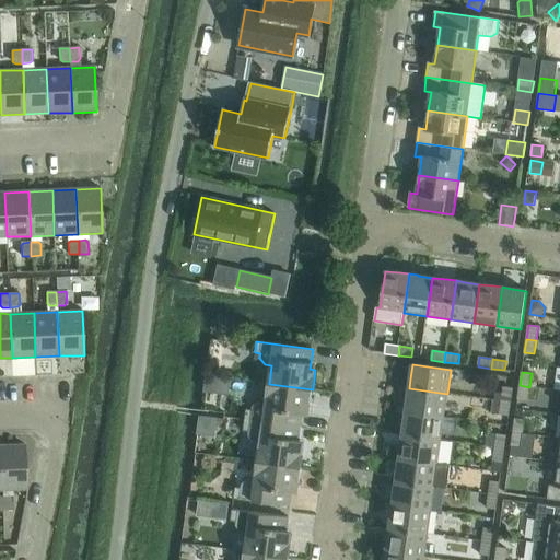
[(247,409),(245,420),(301,428),(304,408),(310,409),(313,389),(269,384),(267,401),(259,400),(253,406),(252,410),(247,409)]
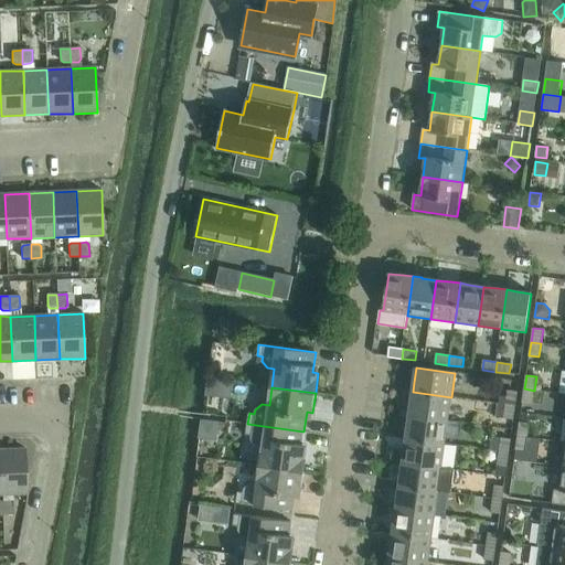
[(534,391),(524,388),(522,403),(532,404),(534,391)]
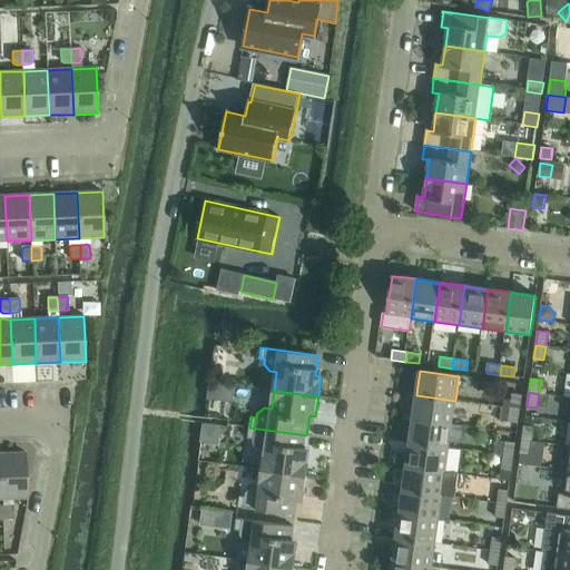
[(512,394),(510,409),(520,410),(522,395),(512,394)]
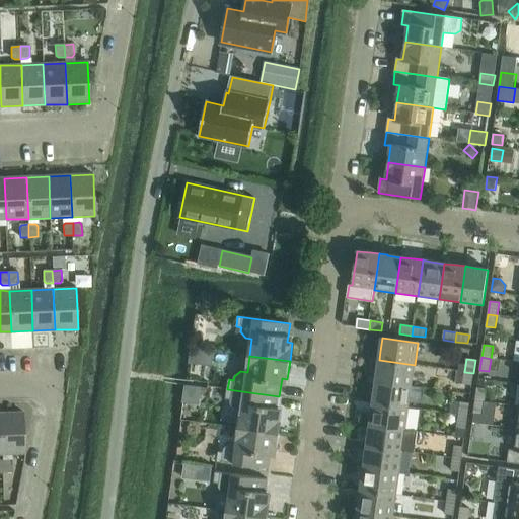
[(378,368),(376,381),(412,386),(415,365),(379,360),(377,368),(378,368)]
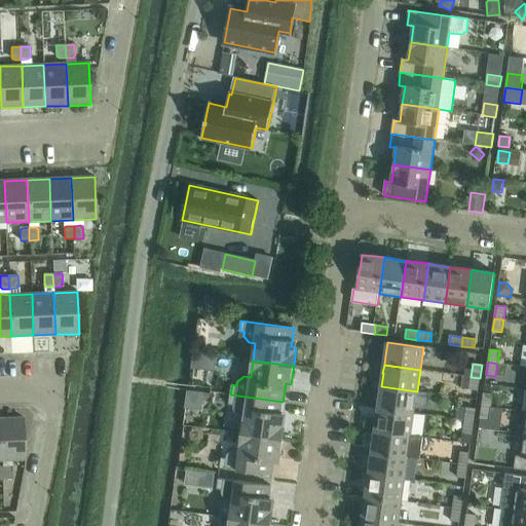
[(480,378),(471,377),(470,389),(478,390),(480,378)]
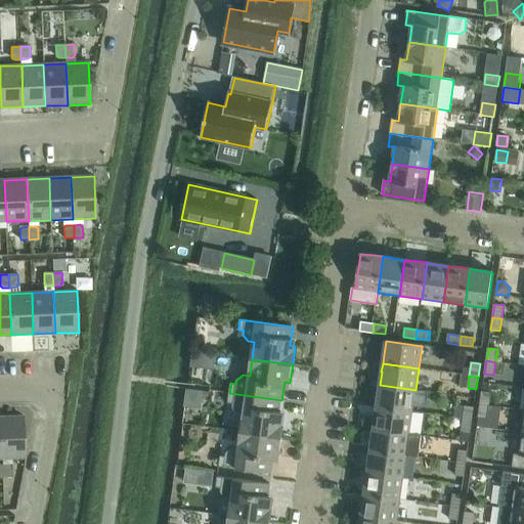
[(378,398),(377,406),(412,411),(416,390),(380,385),(378,398)]
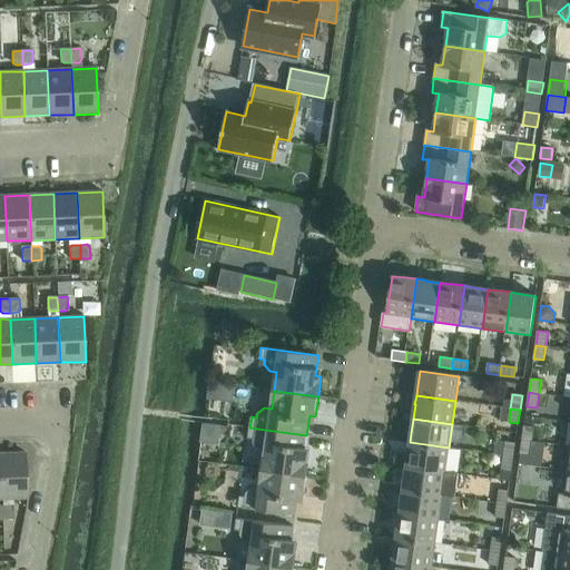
[(524,426),(522,440),(532,441),(534,428),(524,426)]
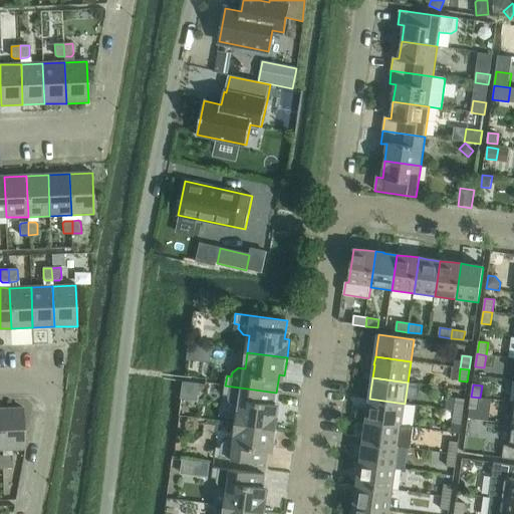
[(276,393),(225,386),(224,396),(229,397),(228,400),(233,406),(239,407),(237,424),(277,430),(279,412),(274,411),(276,393)]
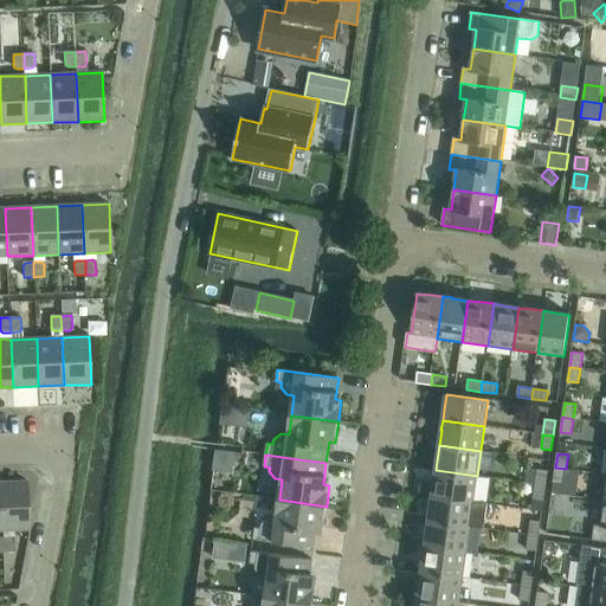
[(566,469),(555,468),(554,483),(563,484),(566,469)]
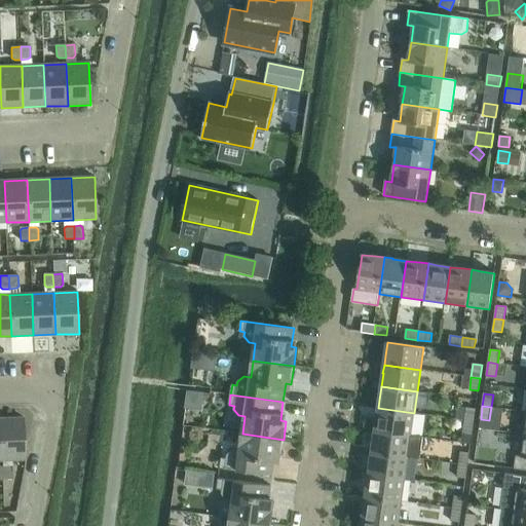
[(377,417),(375,430),(411,436),(414,413),(378,408),(376,417),(377,417)]
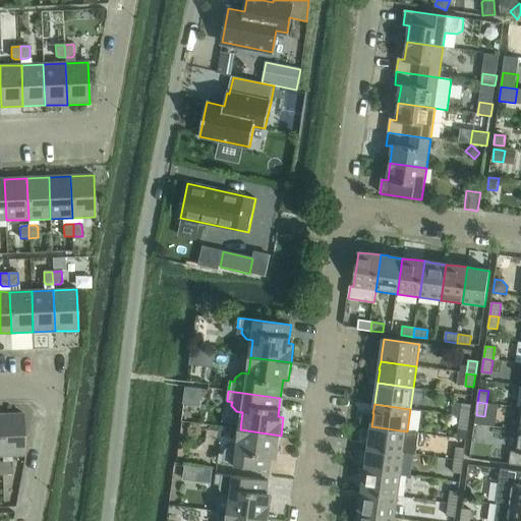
[(462,404),(461,416),(469,418),(471,405),(462,404)]
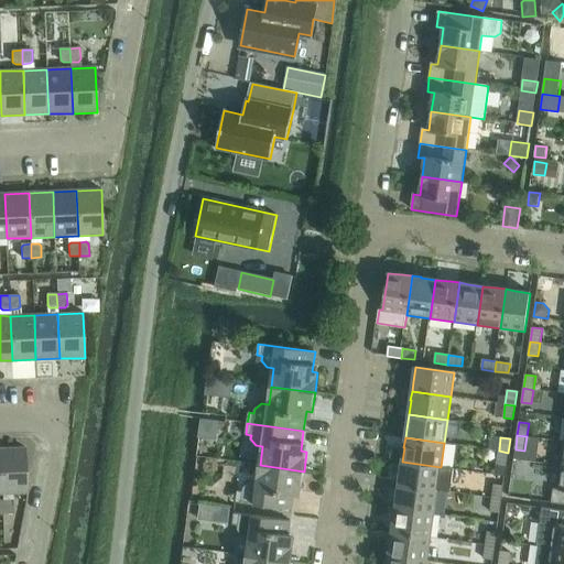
[(25,448),(0,449),(2,494),(28,492),(25,448)]
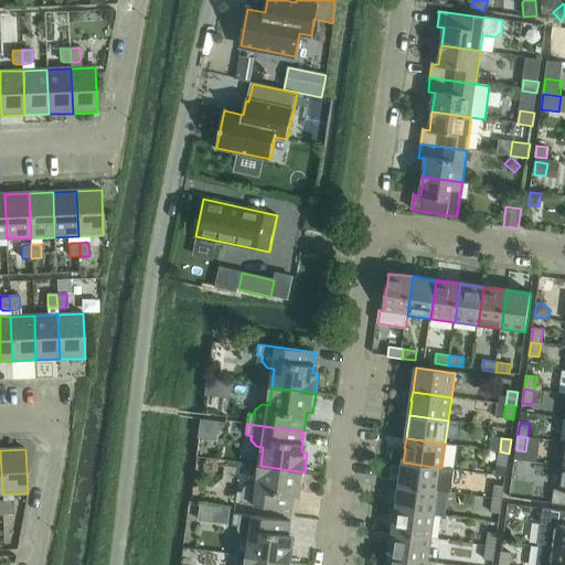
[(509,454),(500,451),(498,466),(507,467),(509,454)]
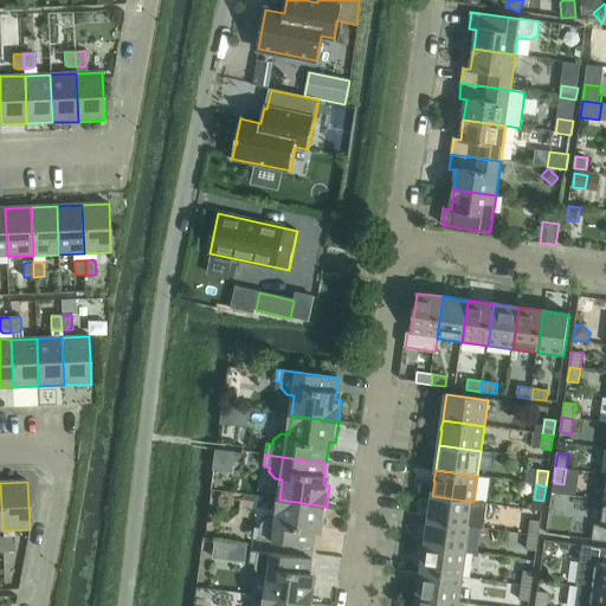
[(488,503),(474,502),(432,496),(430,511),(429,521),(470,527),(484,529),(488,503)]
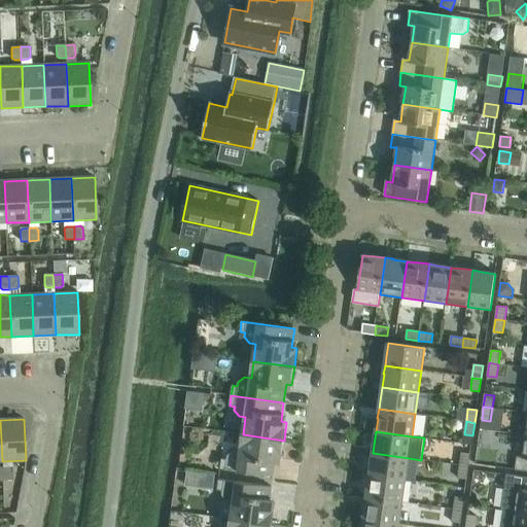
[(284,441),(243,434),(241,452),(234,451),(227,455),(226,459),(222,458),(220,469),(273,477),(276,458),(281,458),(284,441)]
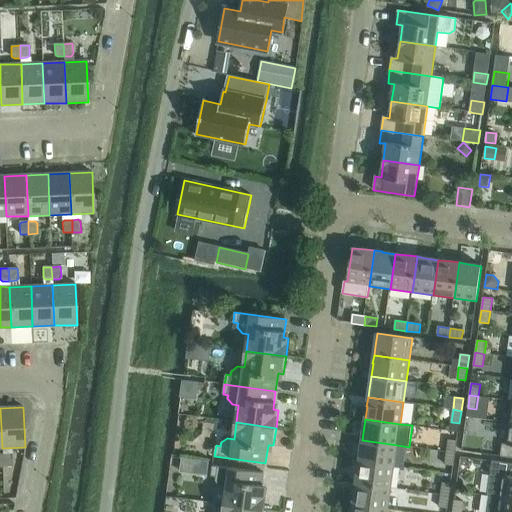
[(511,423),(510,423),(507,444),(502,444),(500,456),(511,458),(511,423)]
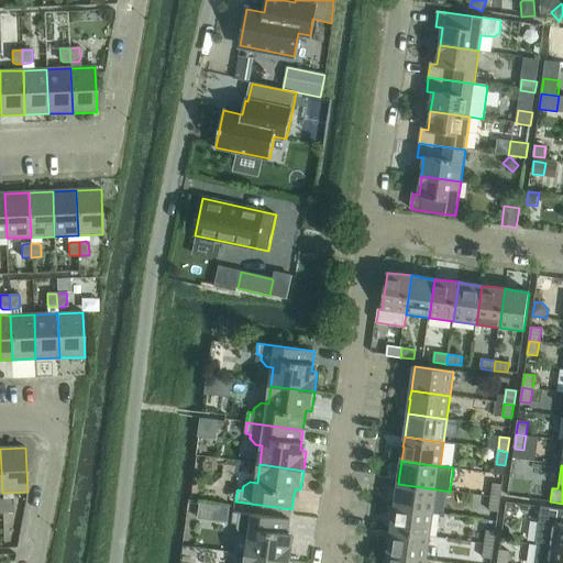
[(397,494),(395,508),(433,512),(437,489),(398,484),(396,494),(397,494)]
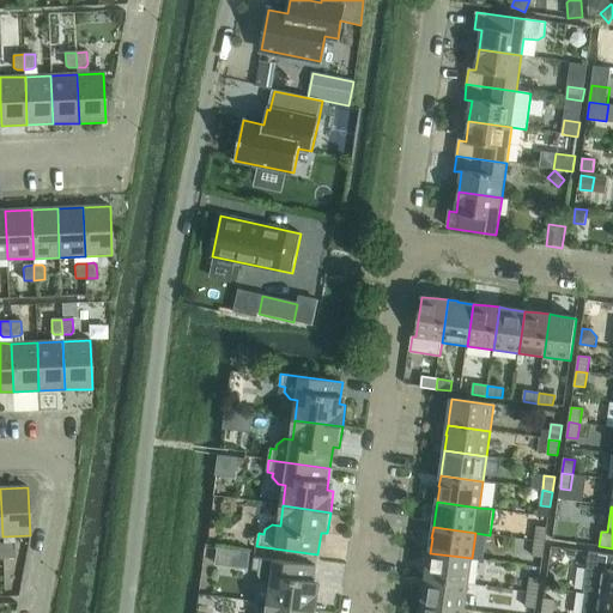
[(536,527),(535,541),(545,542),(547,528),(536,527)]
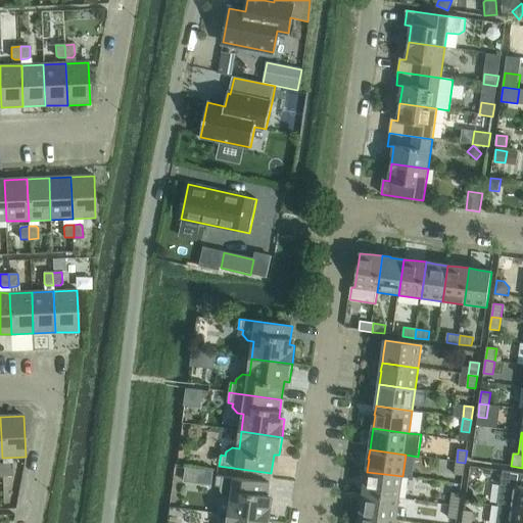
[(465,463),(457,462),(455,475),(464,476),(465,463)]
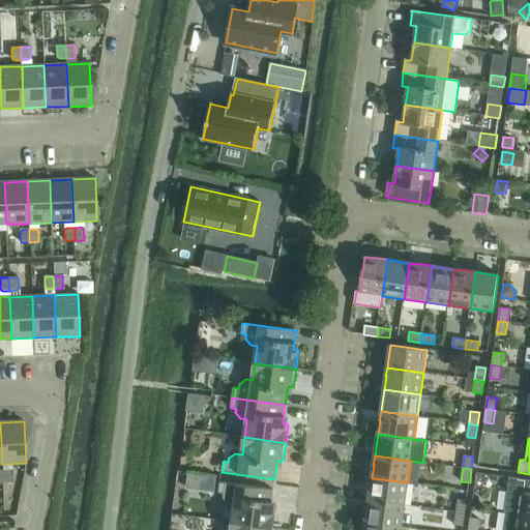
[(9,470),(2,470),(3,483),(12,482),(11,472),(9,470)]
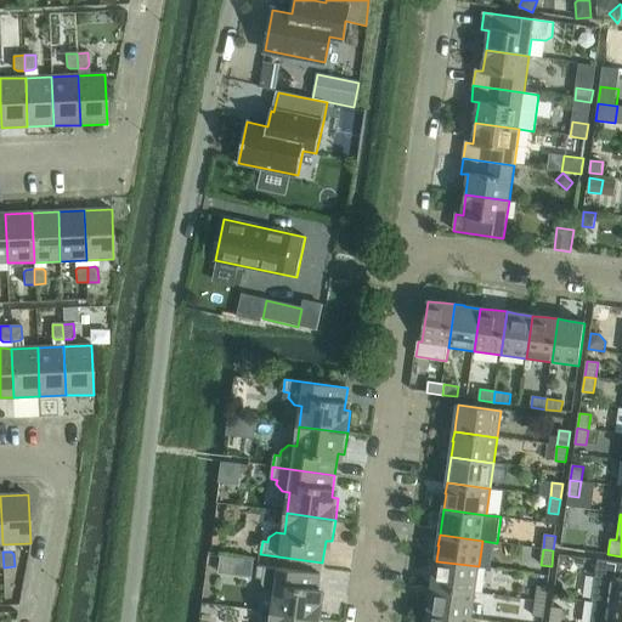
[(238,558),(236,574),(252,576),(253,559),(238,558)]
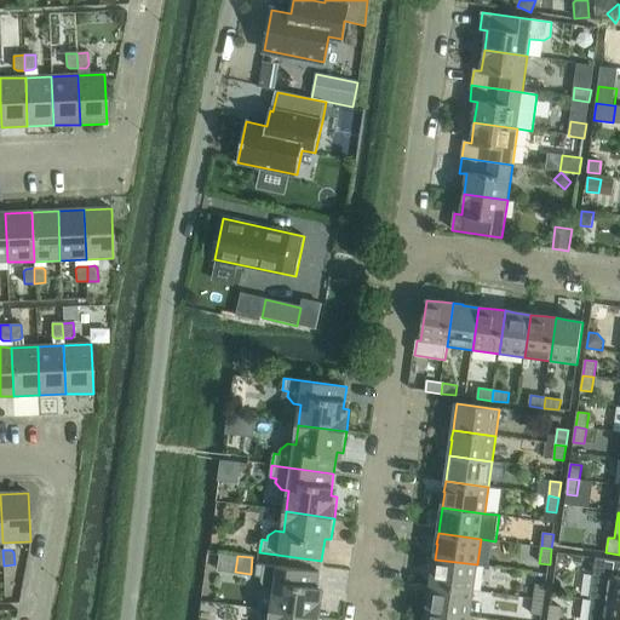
[(619,562),(596,558),(590,601),(604,602),(619,604),(619,562)]
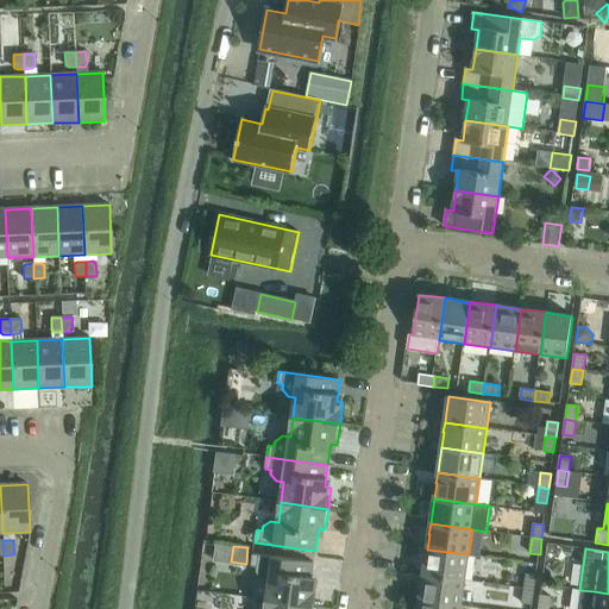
[(425,565),(424,575),(465,581),(469,554),(427,550),(425,565)]
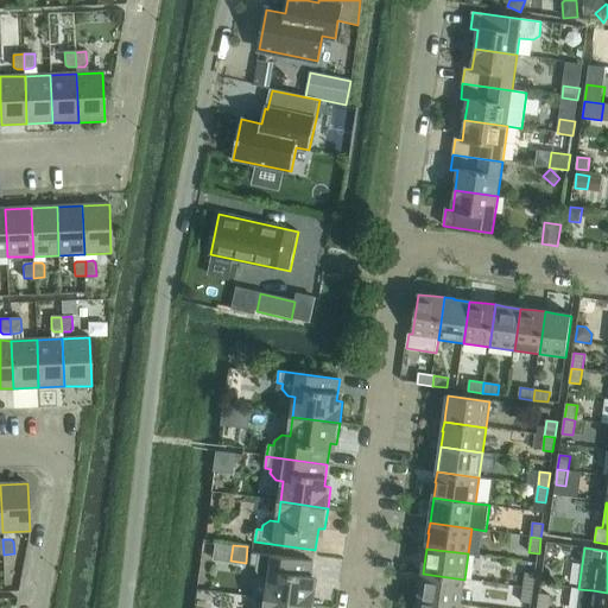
[(270,580),(266,599),(314,606),(317,584),(310,583),(314,562),(253,553),(251,565),(257,567),(257,571),(261,578),(270,580)]
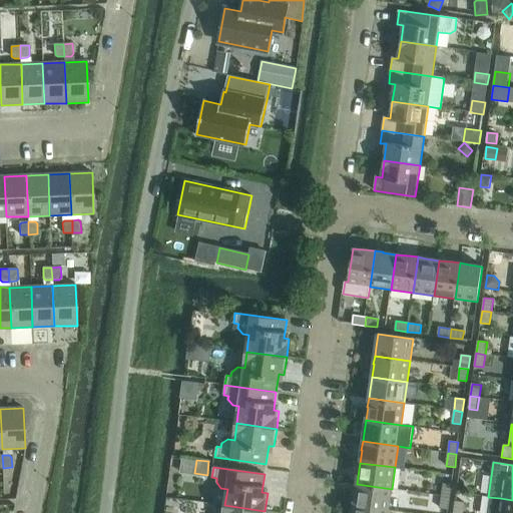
[(443,483),(442,496),(450,497),(452,485),(443,483)]
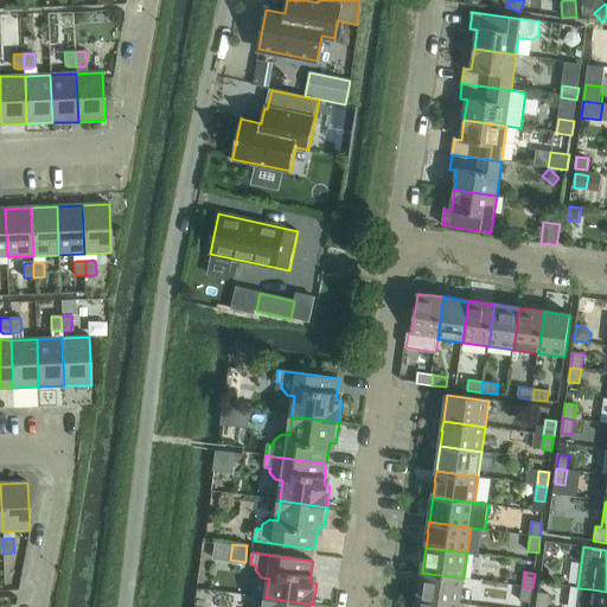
[(421,582),(419,598),(460,604),(464,579),(422,573),(421,582)]
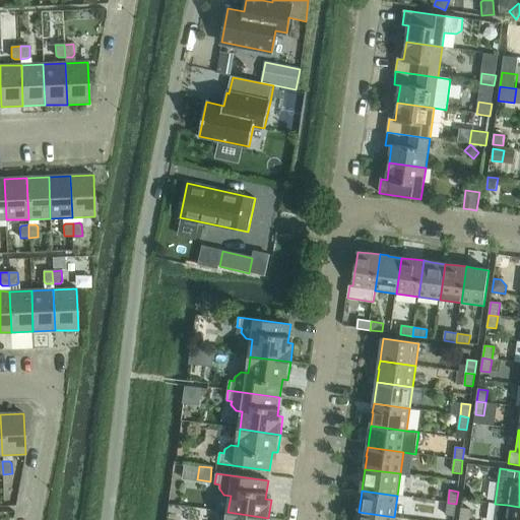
[(456,504),(448,503),(446,515),(455,516),(456,504)]
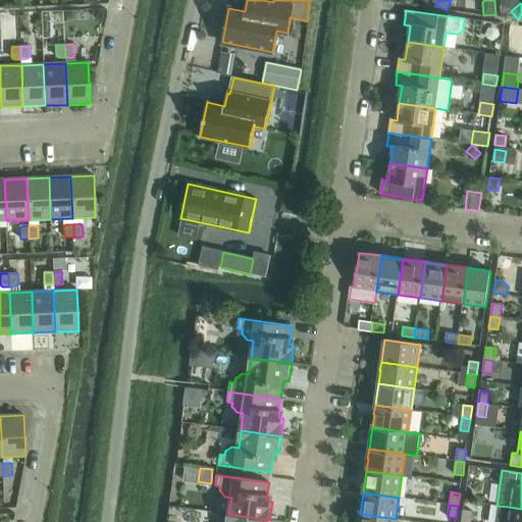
[(521,521),(521,509),(509,507),(507,521),(521,521)]
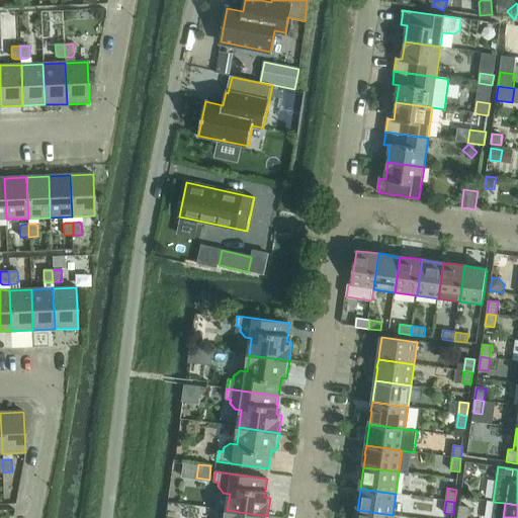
[(460,506),(458,517),(466,517),(468,507),(460,506)]
